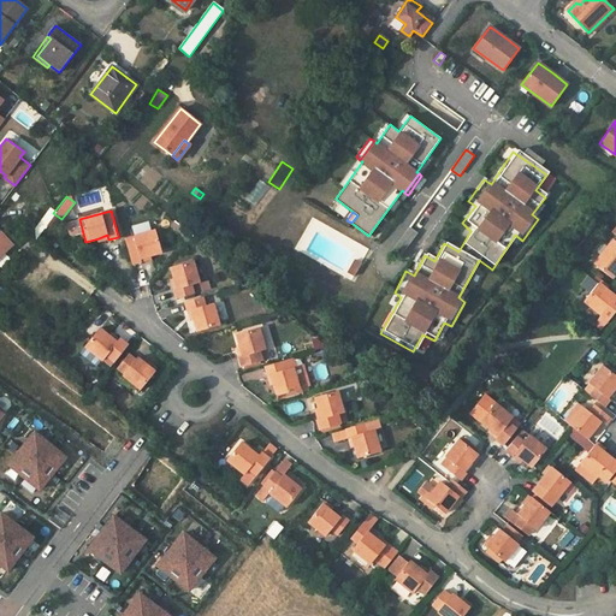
[(80,219),(69,223),(66,226),(69,235),(73,237),(83,234),(80,219)]
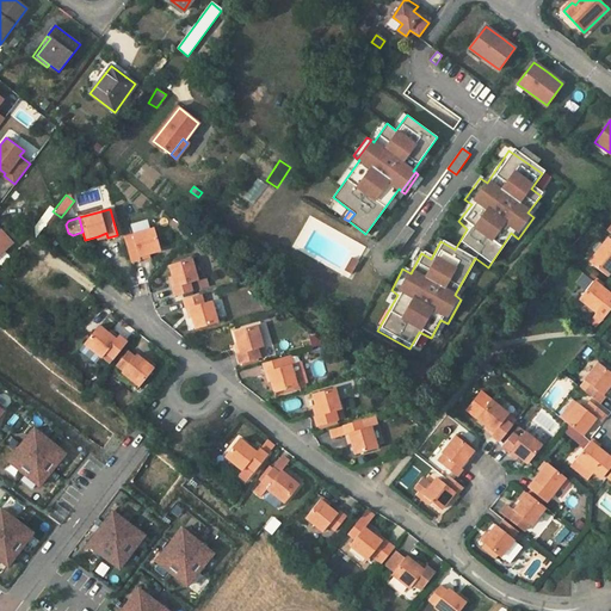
[(130,224),(134,234),(150,230),(147,220),(130,224)]
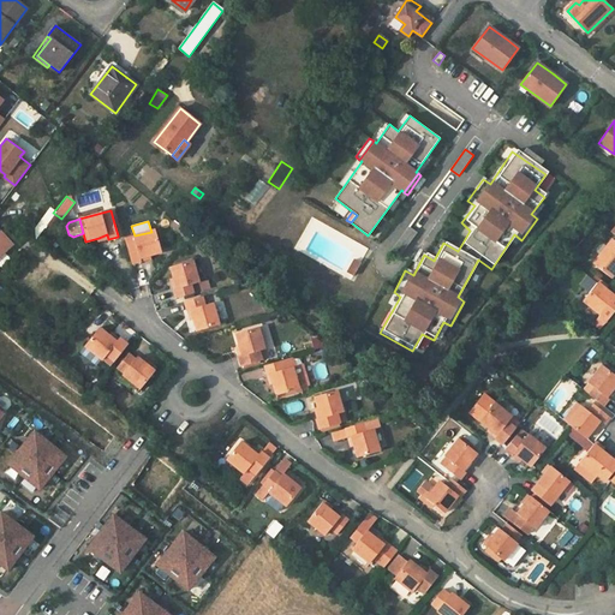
[(174,221),(171,226),(189,240),(193,236),(174,221)]
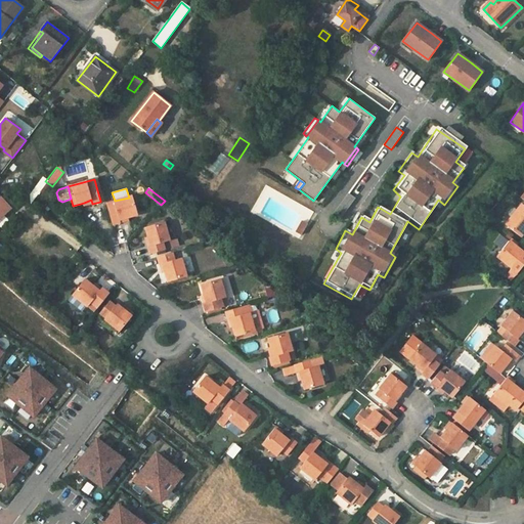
[(348,193),(333,215),(339,220),(355,198),(348,193)]
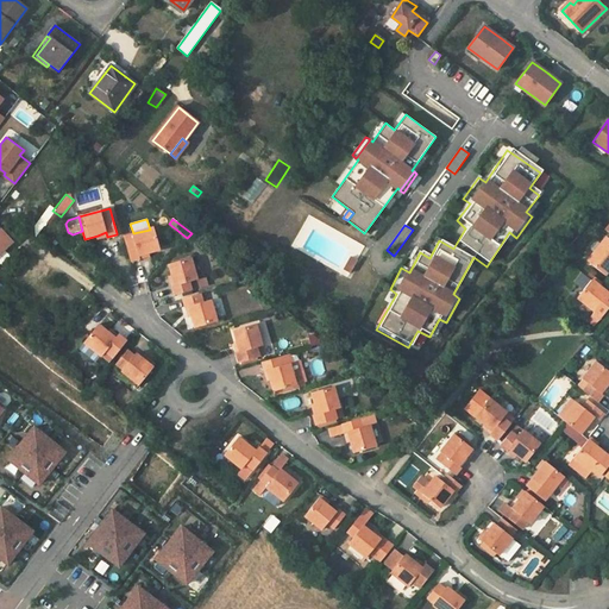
[(0,251),(12,240),(0,227),(0,251)]
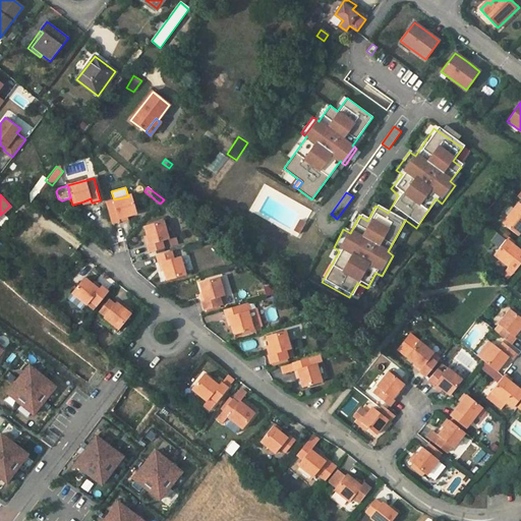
[(114,199),(106,201),(112,224),(119,222),(118,219),(127,216),(136,214),(131,195),(128,196),(114,199)]
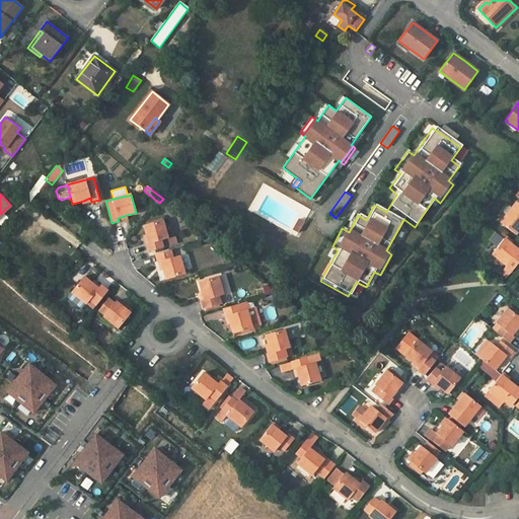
[(513,207),(501,222),(515,234),(518,229),(518,210),(518,212),(513,207)]
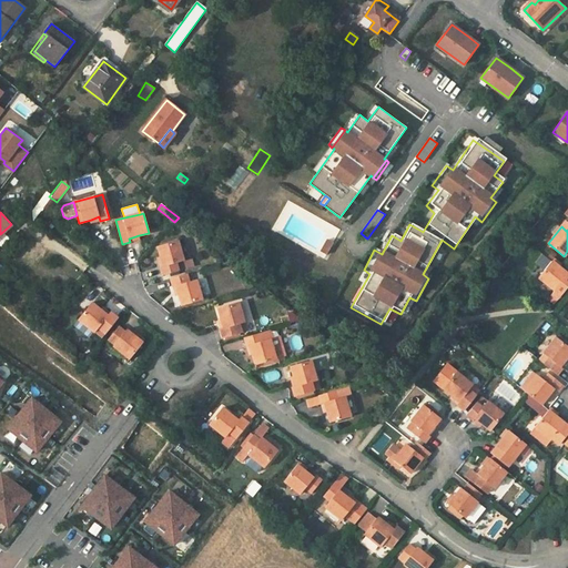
[(324,239),(320,253),(327,255),(332,241),(324,239)]
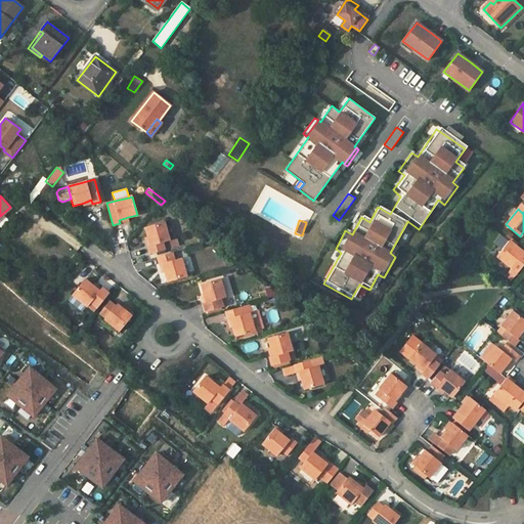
[(150,246),(148,246),(150,254),(166,250),(163,243),(170,241),(165,221),(145,227),(148,236),(150,246)]
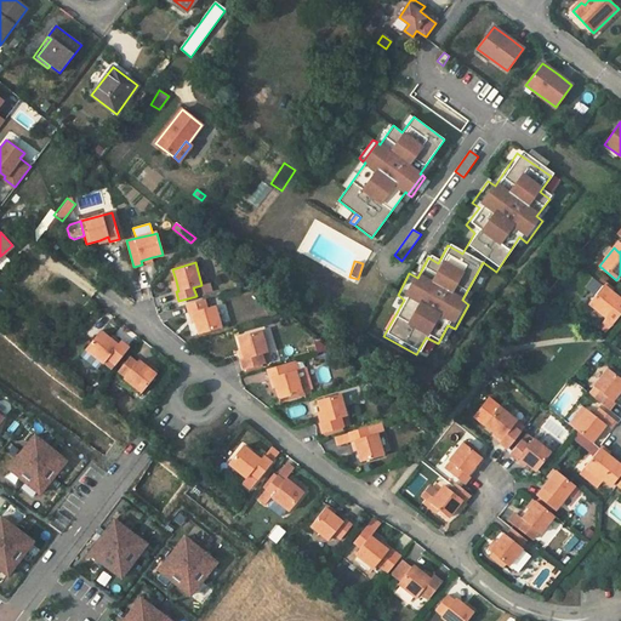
[(605,283),(603,285),(613,292),(614,289),(605,283)]
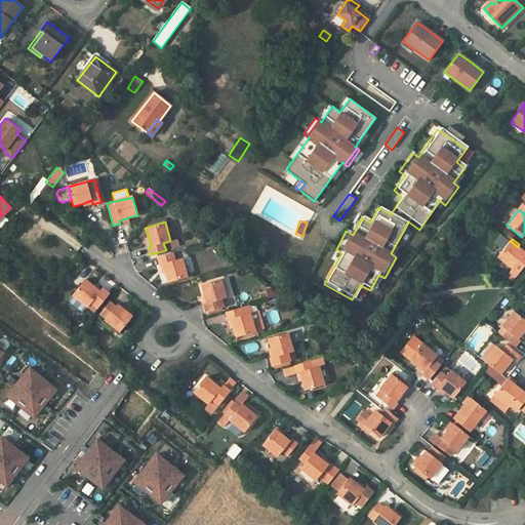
[(510,241),(498,256),(513,268),(511,271),(517,276),(524,265),(524,252),(518,247),(510,241)]
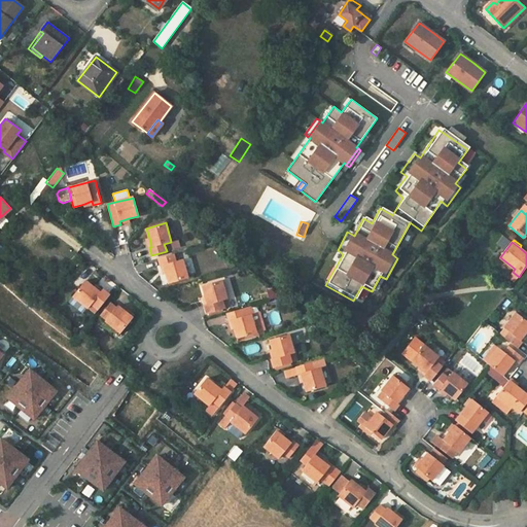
[(166,274),(169,284),(187,278),(182,259),(175,261),(173,254),(159,258),(161,266),(164,265),(166,274)]
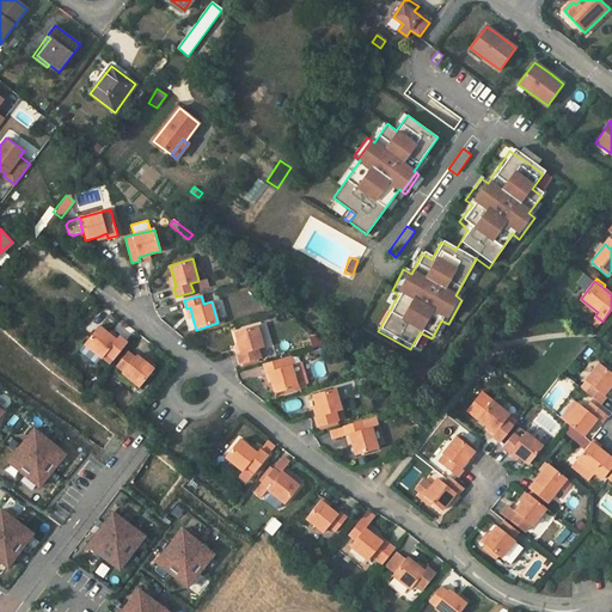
[(257,307),(259,316),(268,313),(265,305),(257,307)]
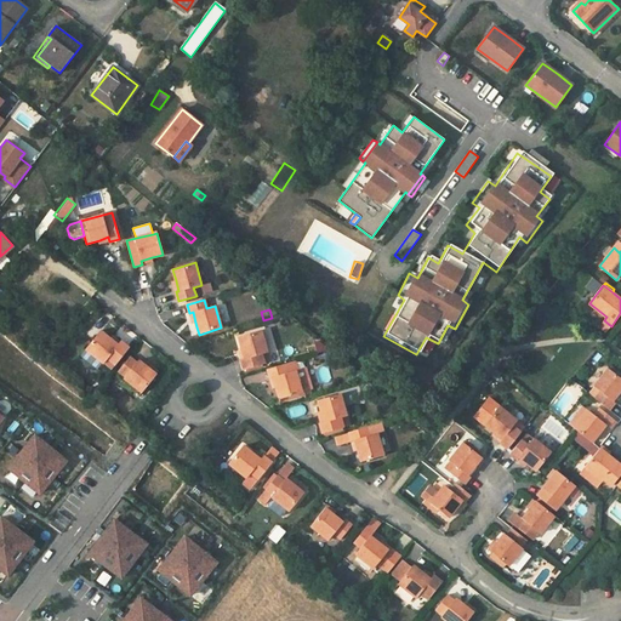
[(604,320),(599,326),(607,332),(611,326),(604,320)]
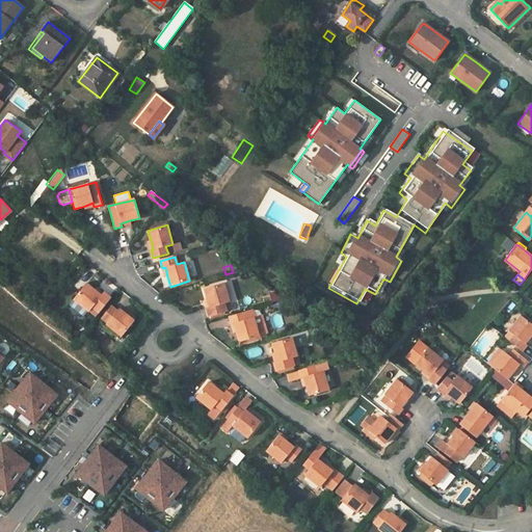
[(223,283),(205,289),(208,299),(210,307),(206,308),(209,317),(211,316),(224,312),(225,312),(223,303),(229,301),(223,283)]
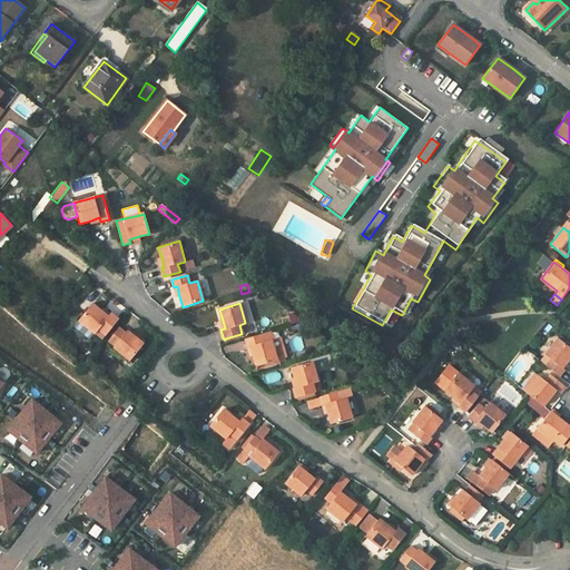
[(92,304),(79,320),(79,321),(95,333),(96,332),(99,328),(106,334),(118,320),(110,313),(110,314),(108,316),(99,310),(92,304)]
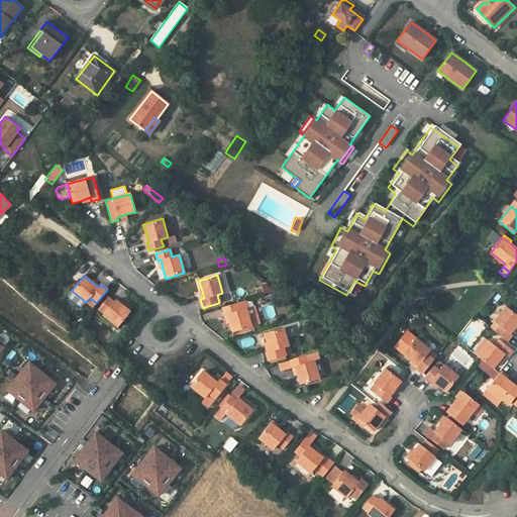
[(92,278),(90,281),(98,287),(100,285),(92,278)]
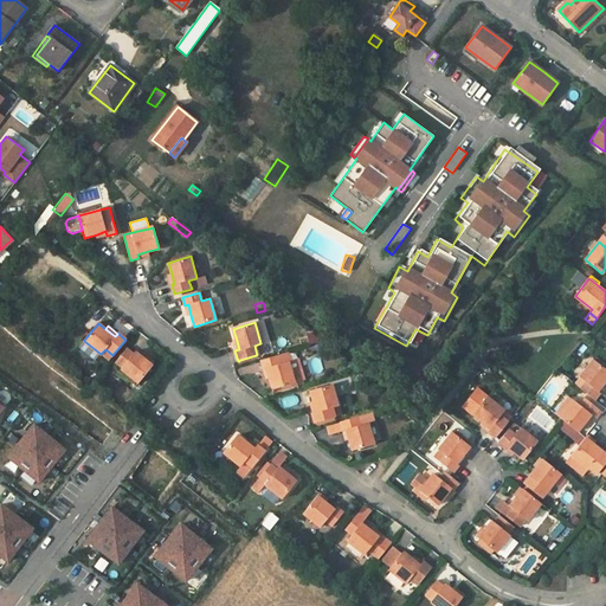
[(101,354),(84,341),(78,348),(95,361),(101,354)]
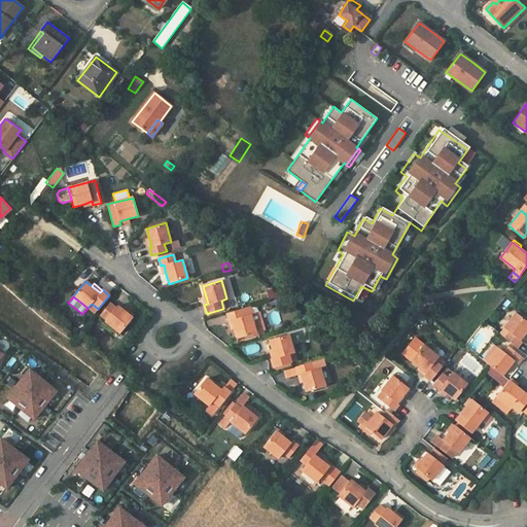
[(110,303),(100,315),(106,319),(105,320),(113,327),(120,332),(133,318),(126,312),(117,306),(116,308),(110,303)]
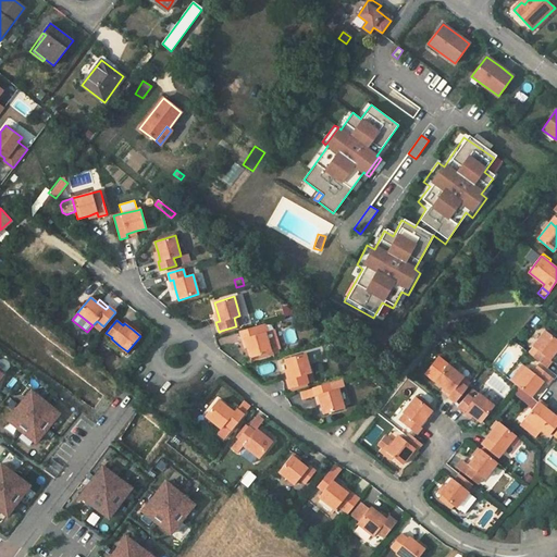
[(97,321),(94,324),(101,331),(103,326),(97,321)]
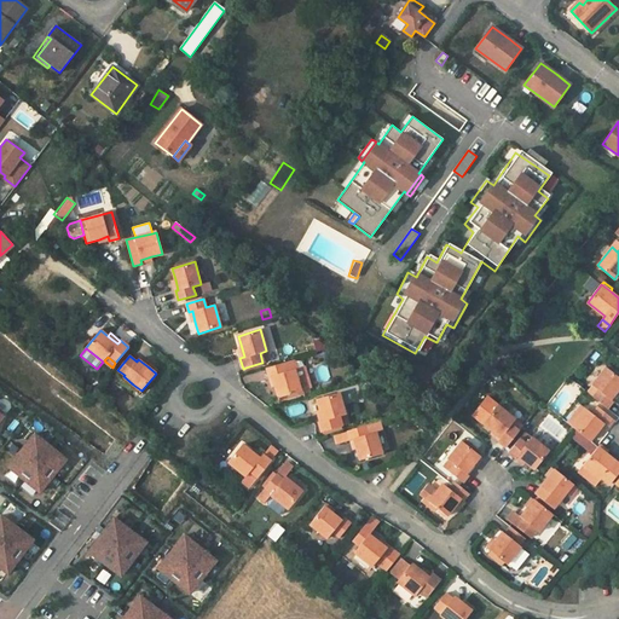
[(342,357),(340,360),(352,369),(354,366),(342,357)]
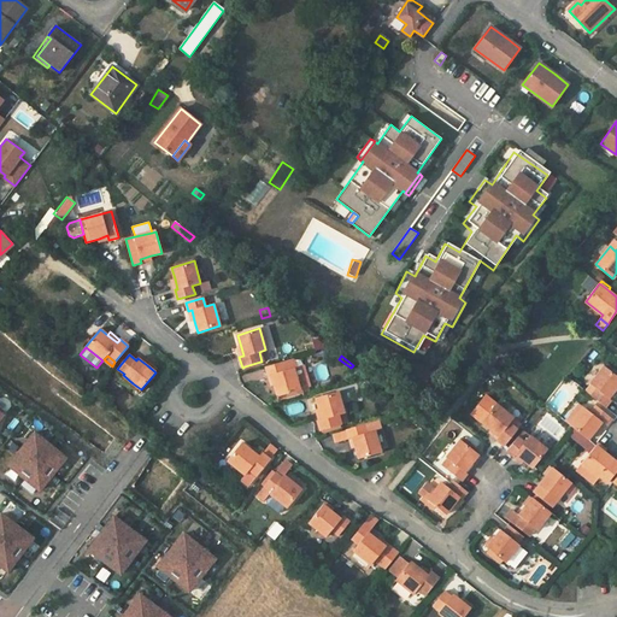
[(285,360),(265,366),(268,376),(271,375),(275,385),(277,397),(310,387),(304,364),(297,366),(293,358),(285,360)]
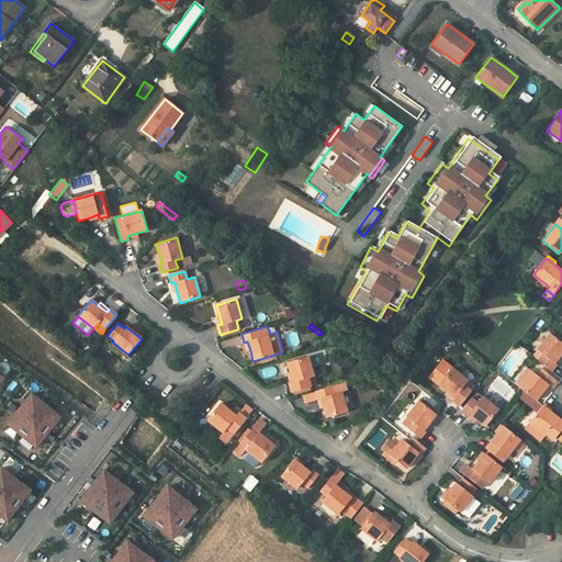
[(136,329),(134,333),(142,339),(144,336),(136,329)]
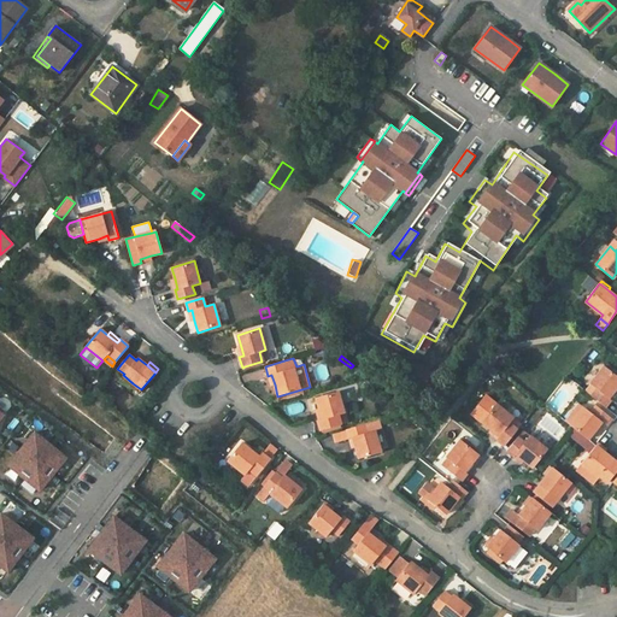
[(607,364),(605,366),(613,374),(616,370),(607,364)]
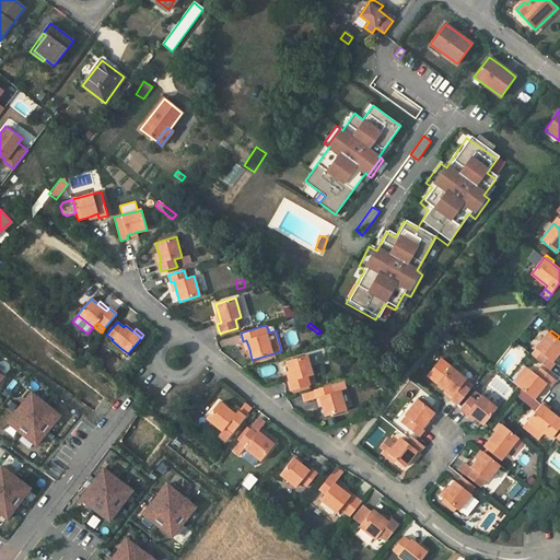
[(548,333),(536,348),(536,349),(541,352),(537,359),(549,370),(555,363),(552,361),(558,353),(559,350),(559,341),(557,339),(549,333),(548,333)]
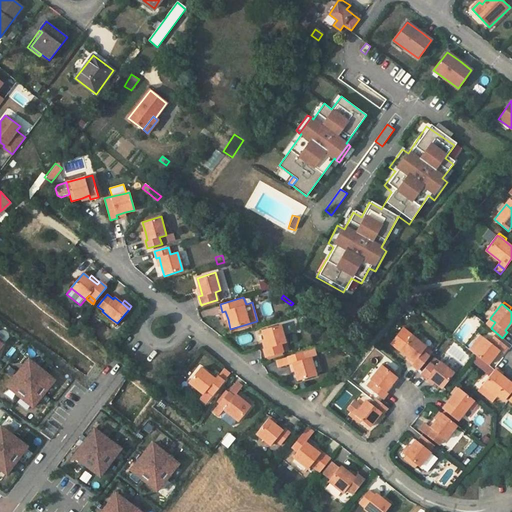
[(295,306),(290,308),(293,315),(298,313),(295,306)]
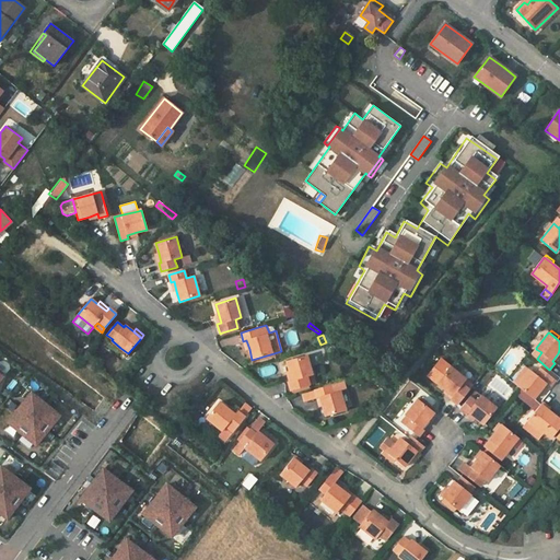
[(120,348),(117,351),(125,358),(128,353),(120,348)]
